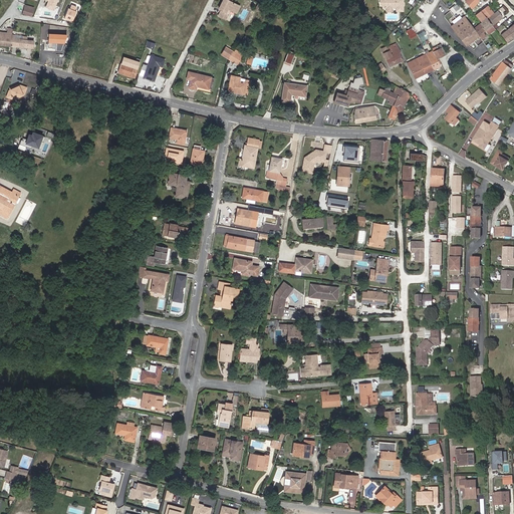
[(57,0),(46,0),(48,1),(46,6),(54,10),(57,0)]
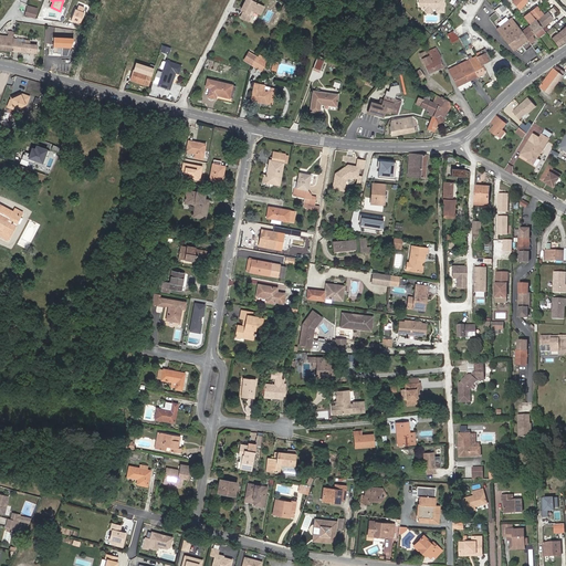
[(244,0),(244,2),(247,3),(243,10),(241,17),(249,21),(253,10),(261,13),(264,6),(254,1),(254,0),(244,0)]
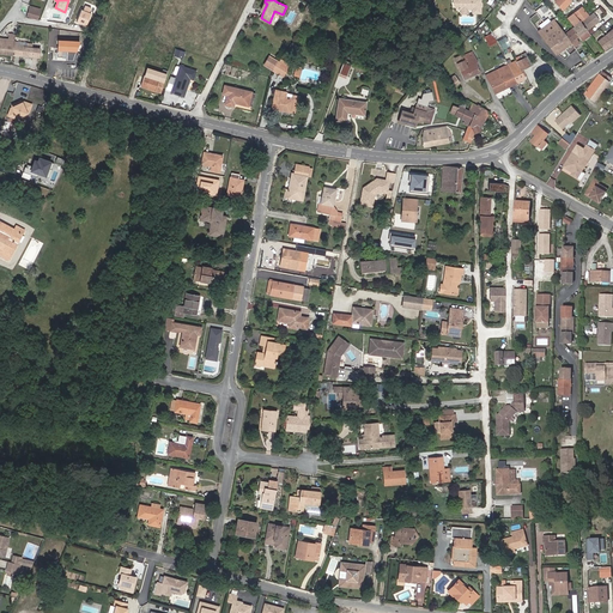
[(453,0),(454,0),(454,4),(459,8),(461,8),(467,8),(473,7),(473,12),(481,12),(480,6),(481,5),(481,1),(480,1),(480,0),(453,0)]
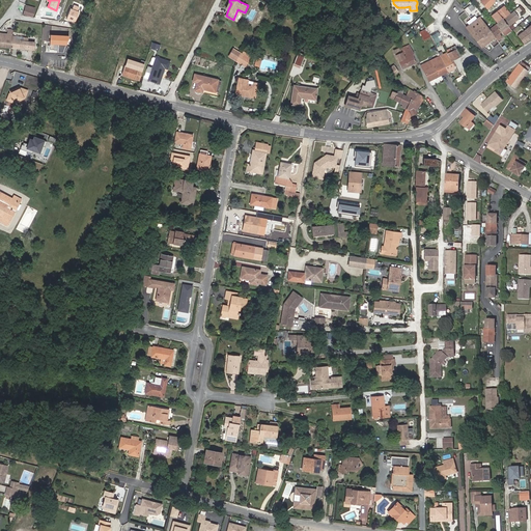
[(82,7),(72,3),(65,19),(76,23),(82,7)]
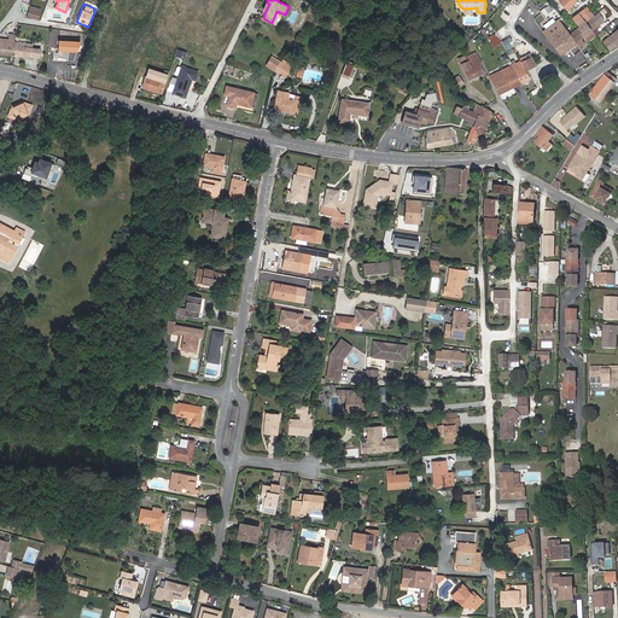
[(28,16),(38,19),(40,10),(30,7),(28,16)]
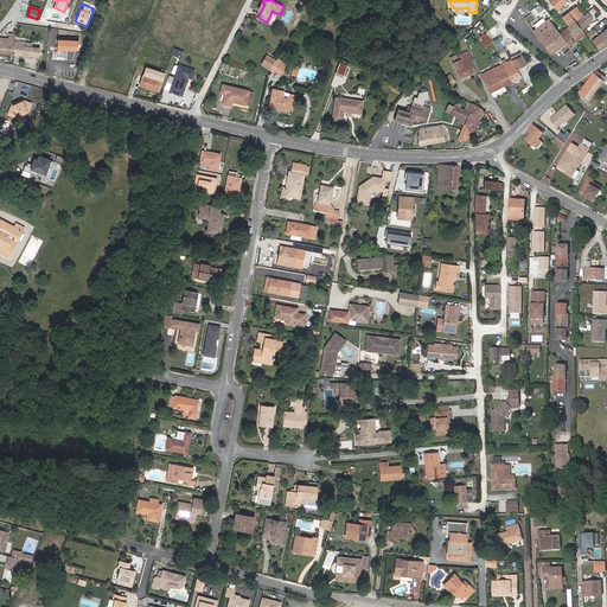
[(581,36),(585,33),(581,30),(575,21),(582,16),(576,7),(562,18),(568,26),(567,27),(573,36),(577,42),(582,37),(581,36)]
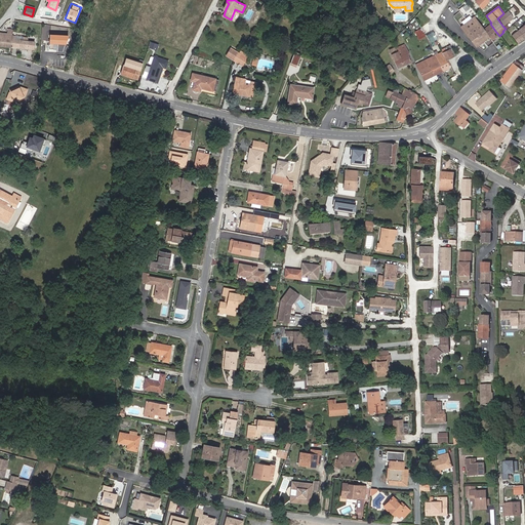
[(497,18),(502,26),(513,18),(508,11),(503,13),(497,18)]
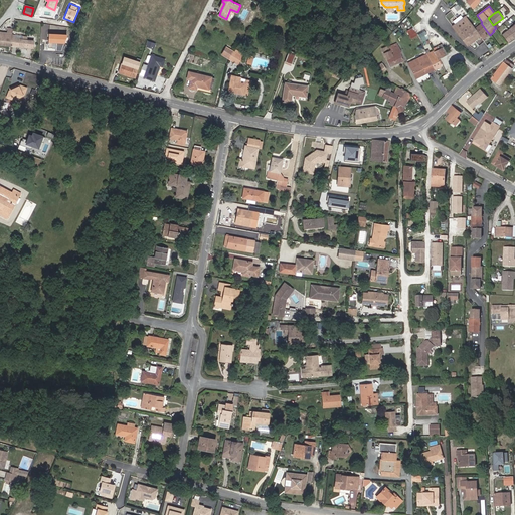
[(479,36),(480,35),(474,28),(473,27),(465,16),(452,26),(466,45),(479,36)]
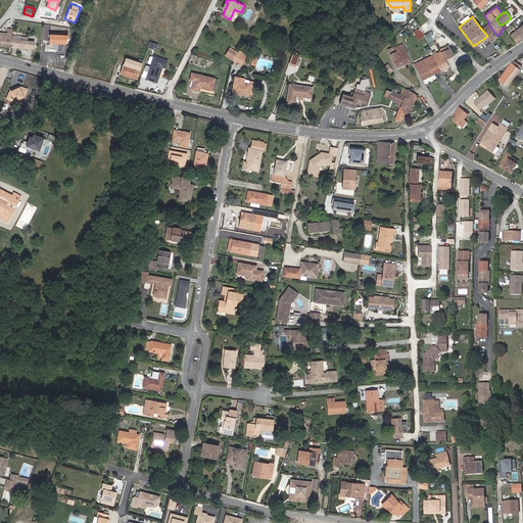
[(481,29),(487,36),(493,31),(488,24),(481,29)]
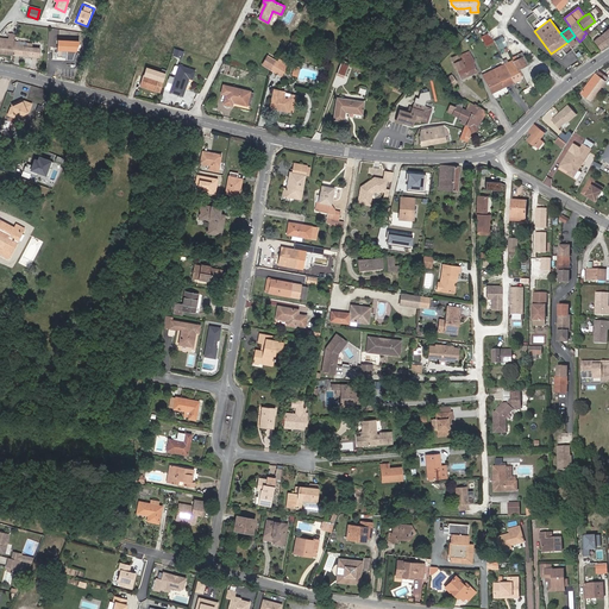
[(608,29),(594,42),(601,51),(608,44),(608,29)]
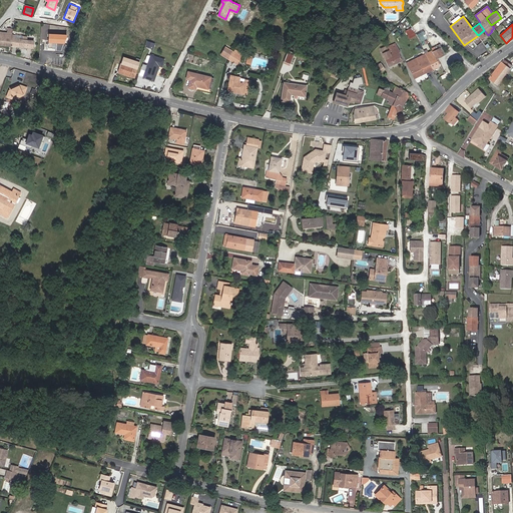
[(0,44),(11,46),(12,35),(12,31),(13,29),(8,28),(7,33),(0,31),(0,44)]
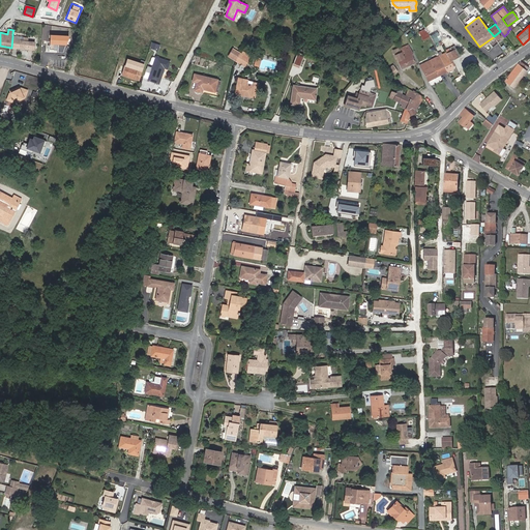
[(429,37),(424,29),(419,32),(423,39),(429,37)]
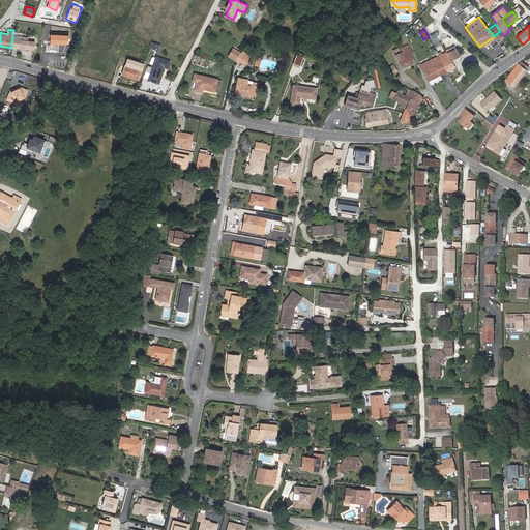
[(68,35),(51,34),(50,43),(66,45),(68,35)]
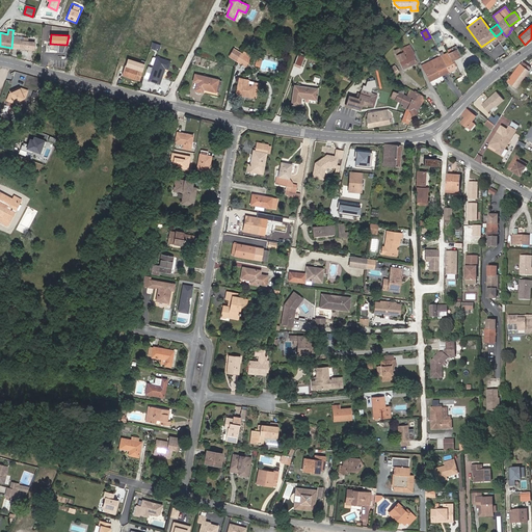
[(12,36),(11,48),(33,50),(34,43),(27,42),(27,38),(12,36)]
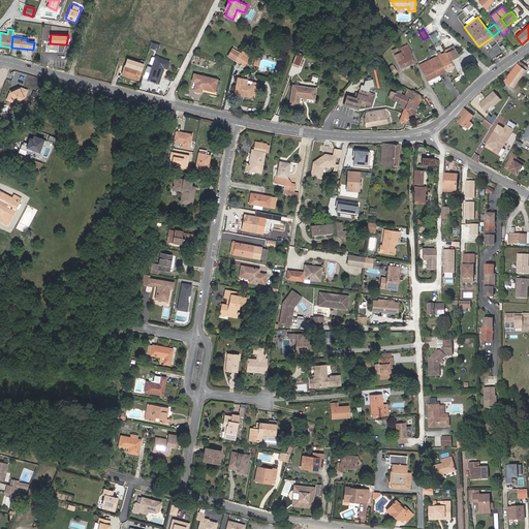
[(398,48),(393,50),(401,68),(414,62),(410,55),(412,54),(407,44),(399,49),(398,48)]
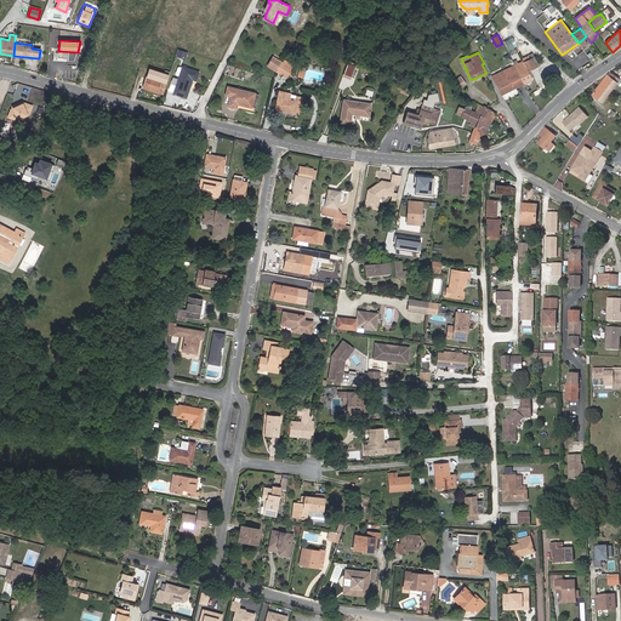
[(267,66),(277,72),(284,60),(274,55),(267,66)]
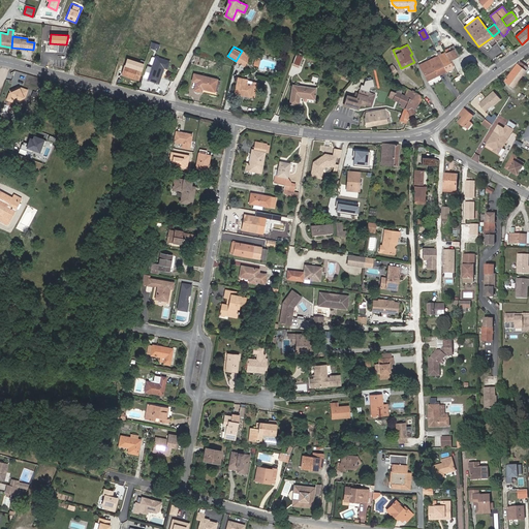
[(438,56),(441,64),(445,71),(453,67),(449,61),(460,56),(456,48),(438,56)]
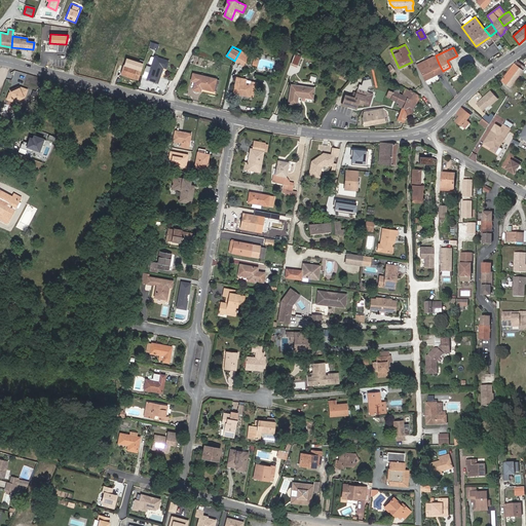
[(240,50),(234,61),(242,66),(249,55),(240,50)]
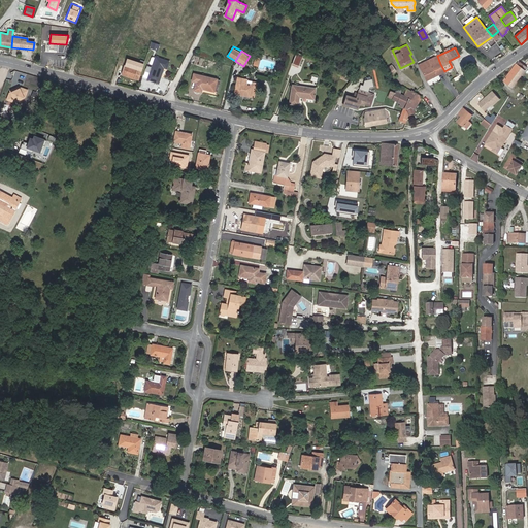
[(292,63),(298,65),(302,55),(297,52),(292,63)]
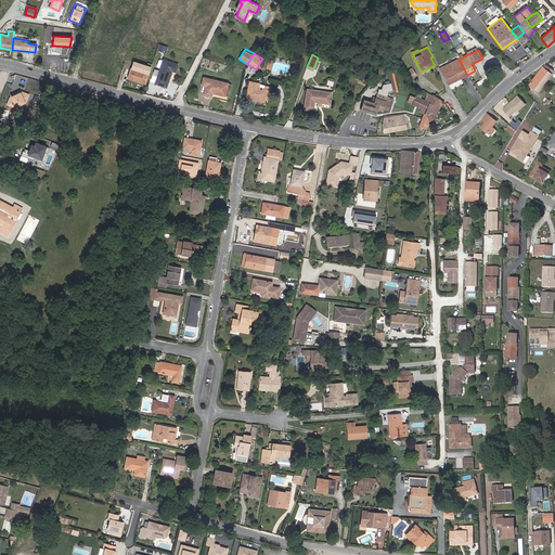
[(463,67),(460,59),(450,63),(454,72),(463,67)]
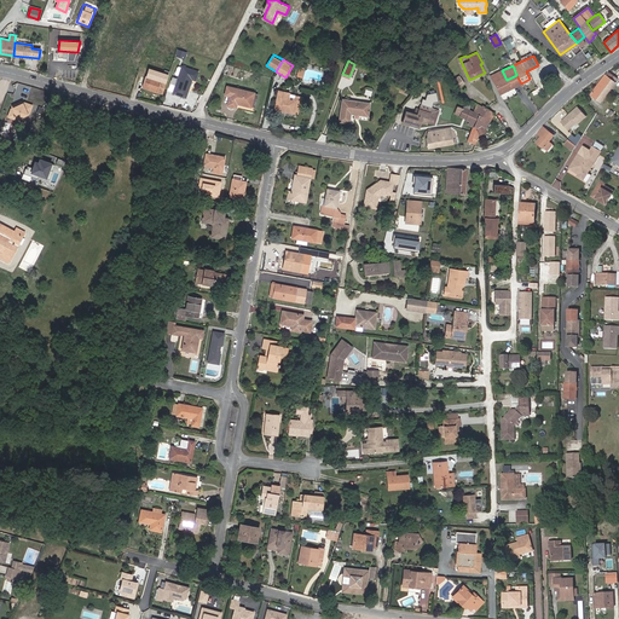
[(196,80),(198,71),(181,67),(173,93),(185,97),(187,91),(191,79),(196,80)]
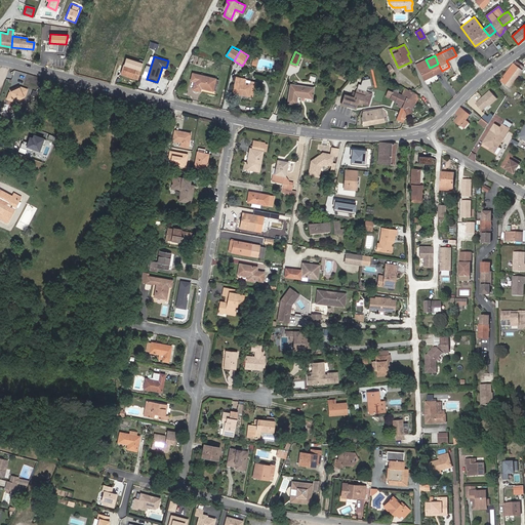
[(143,64),(138,63),(125,58),(121,74),(137,79),(143,64)]
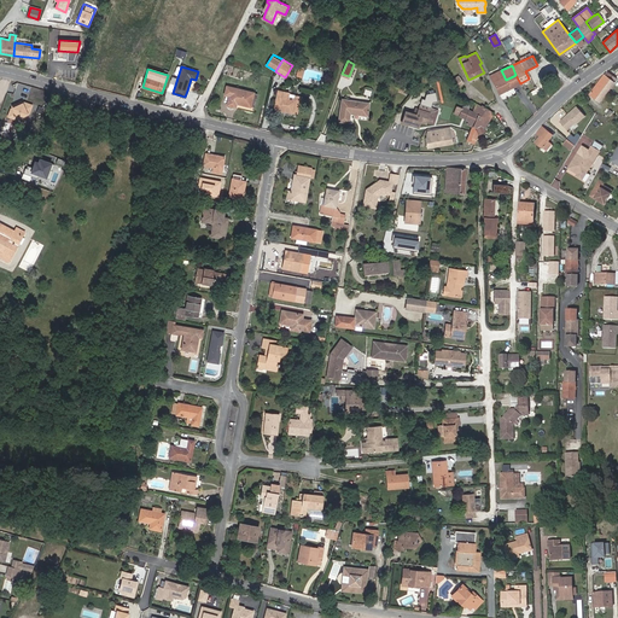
[(506,80),(501,70),(490,76),(495,86),(506,80)]
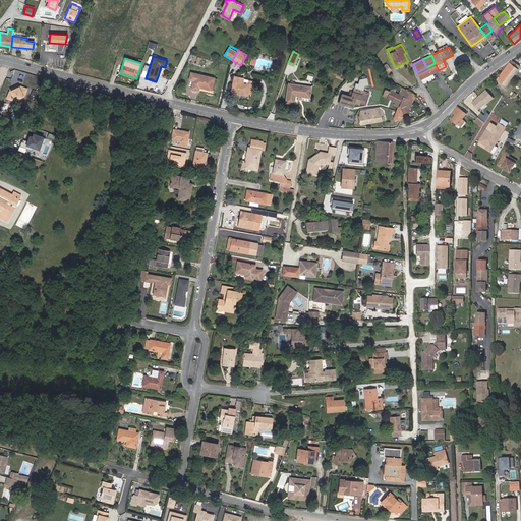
[(519,66),(512,61),(510,64),(510,63),(498,79),(506,85),(518,69),(519,66)]
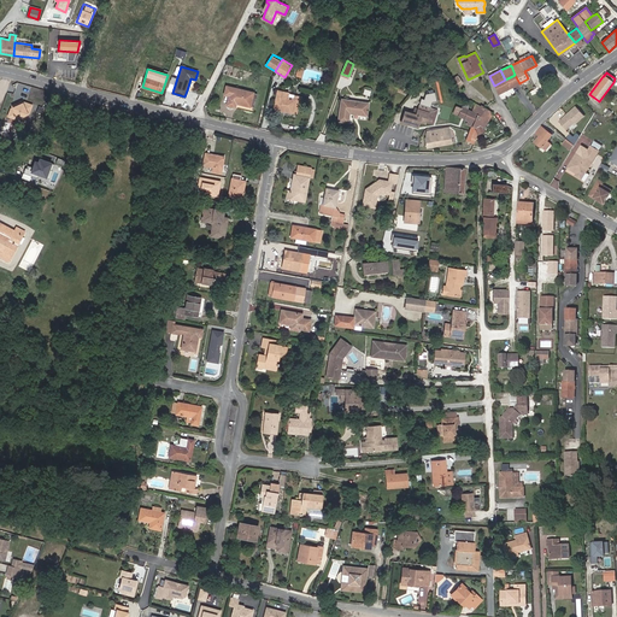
[(515,75),(505,80),(510,88),(519,83),(515,75)]
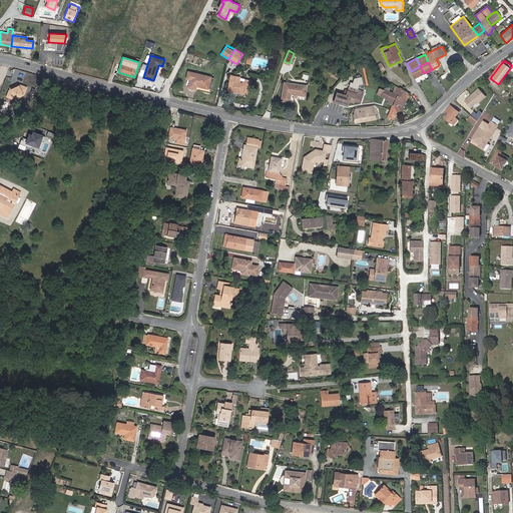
[(424,73),(420,66),(411,71),(414,78),(424,73)]
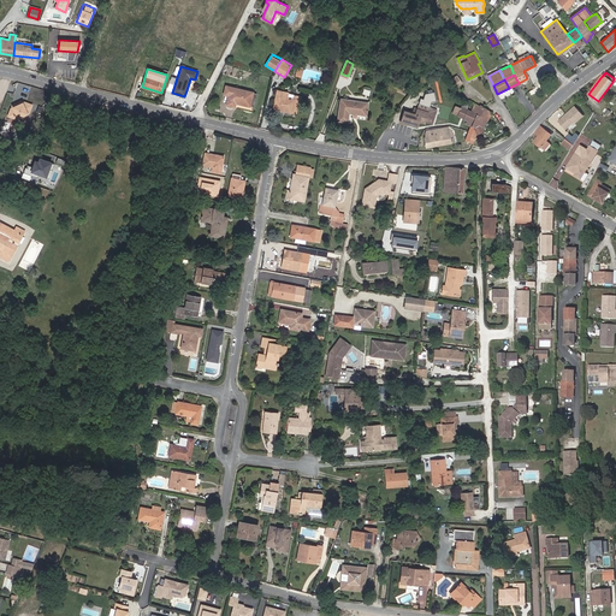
[(256,93),(225,86),(224,94),(227,95),(226,105),(235,107),(236,104),(253,107),(256,93)]
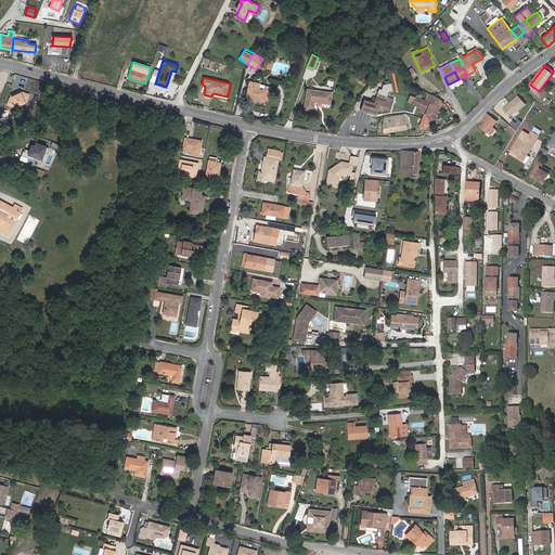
[(337,81),(330,78),(326,86),(333,89),(337,81)]
